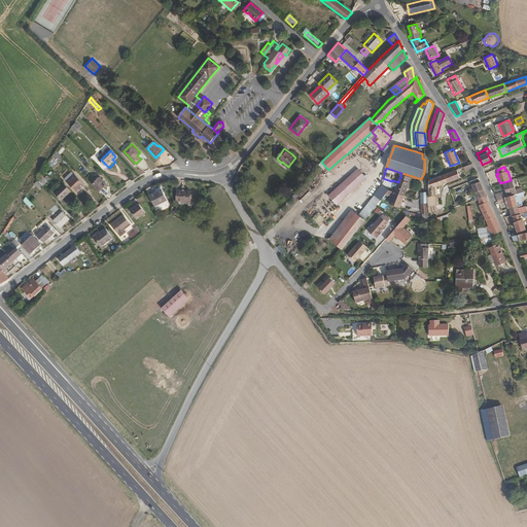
[(337,205),(365,178),(357,169),(328,196),(337,205)]
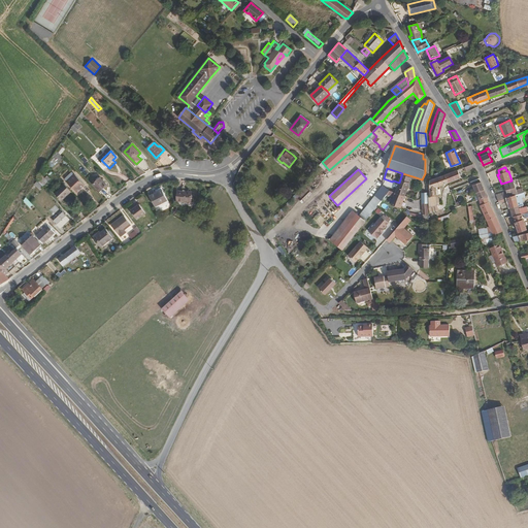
[(461,177),(458,169),(444,174),(448,183),(461,177)]
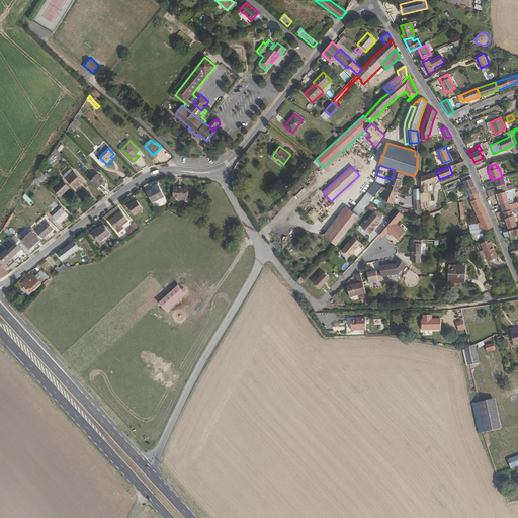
[(398,192),(405,173),(395,170),(392,179),(389,189),(398,192)]
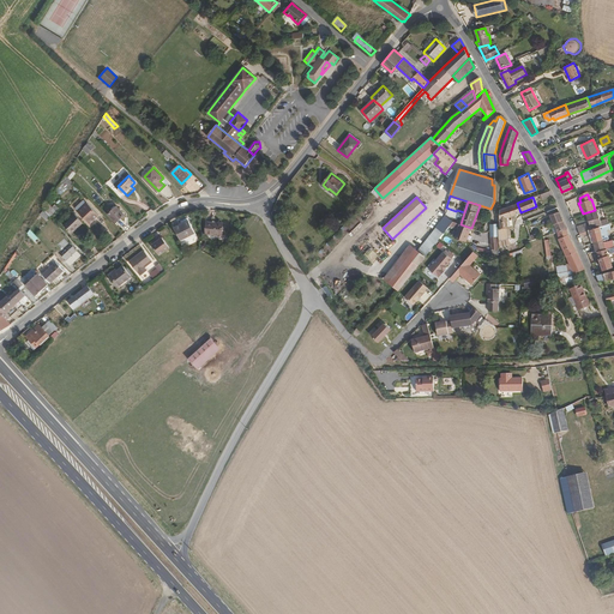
[(98,214),(96,211),(88,203),(78,211),(89,223),(98,214)]
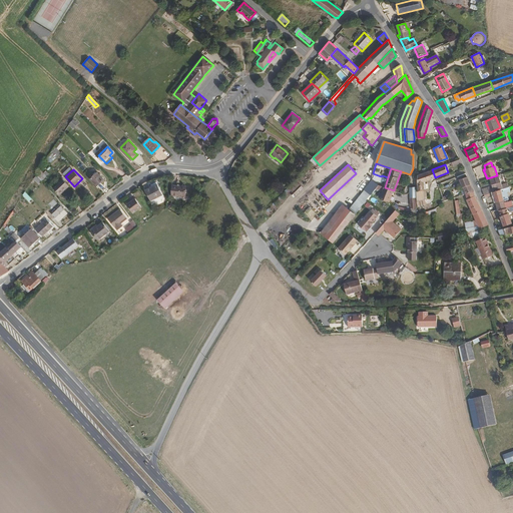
[(427,198),(426,181),(432,178),(435,177),(432,169),(418,175),(418,180),(418,183),(418,187),(417,200),(417,206),(425,204),(425,198),(427,198)]
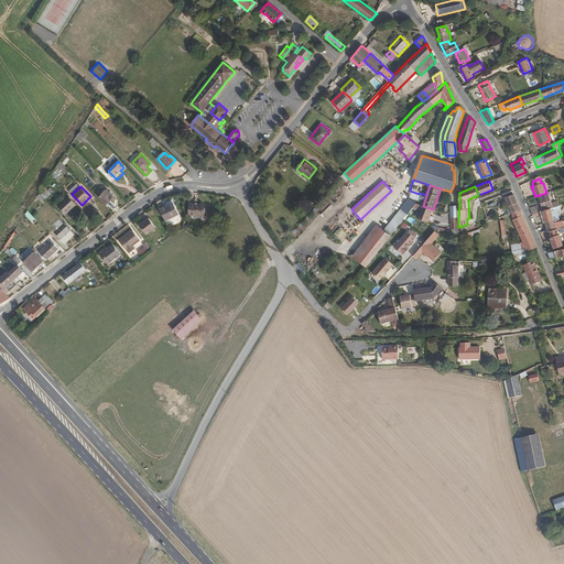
[(45,198),(53,191),(50,187),(47,190),(45,187),(40,192),(45,197),(45,198)]
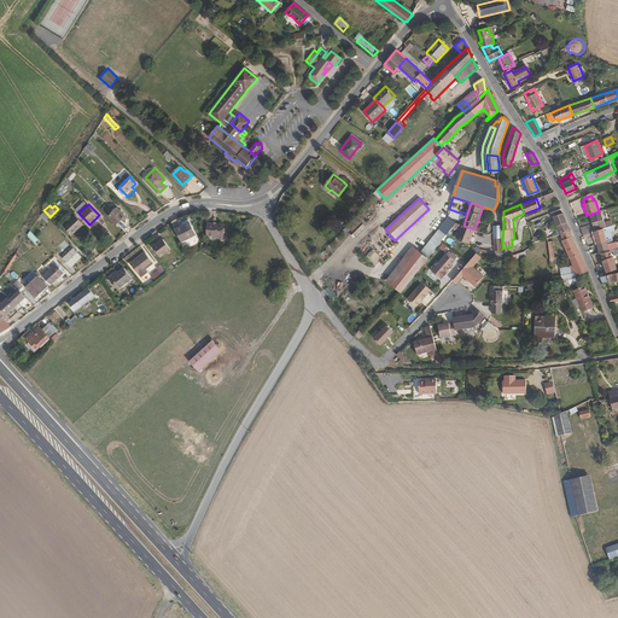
[(103,210),(108,216),(114,211),(108,205),(103,210)]
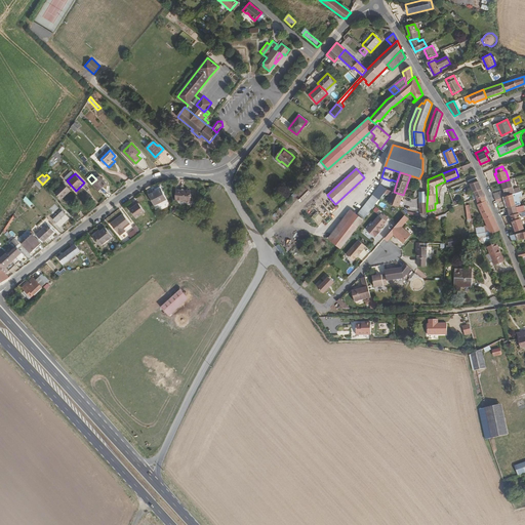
[(107,183),(99,176),(93,183),(99,190),(107,183)]
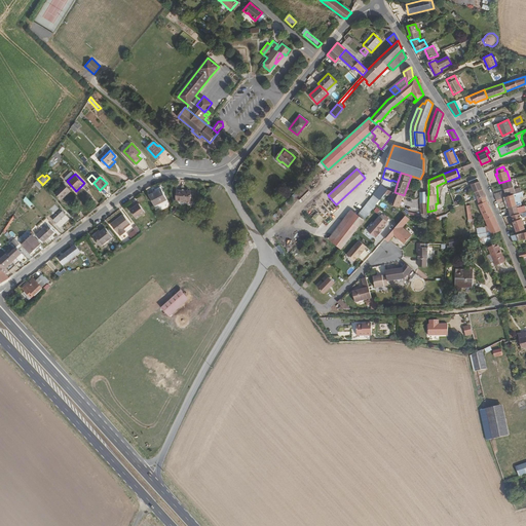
[(482,189),(482,188),(479,181),(472,184),(474,188),(475,193),(476,193),(478,198),(478,199),(482,197),(485,196),(482,189)]
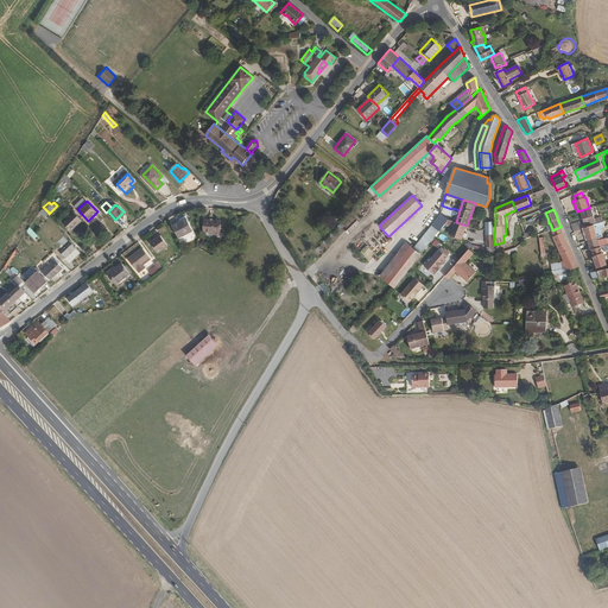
[(594,217),(593,217),(590,209),(581,213),(583,221),(584,223),(586,226),(590,223),(590,225),(590,226),(593,226),(593,225),(597,222),(602,221),(600,216),(594,217)]
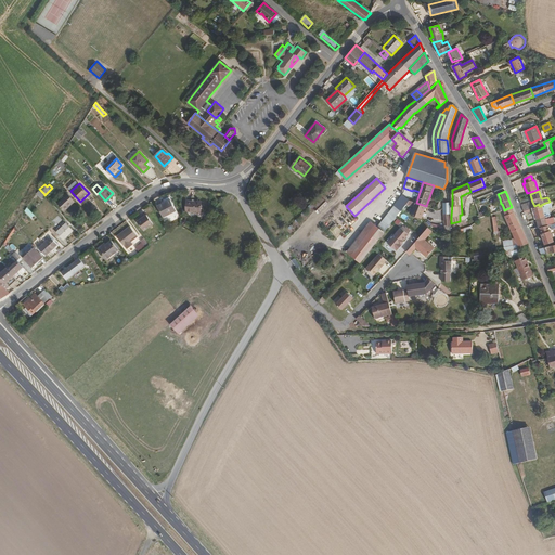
[(65,208),(73,201),(74,202),(75,201),(66,192),(62,196),(63,198),(57,204),(64,210),(65,209),(65,208)]
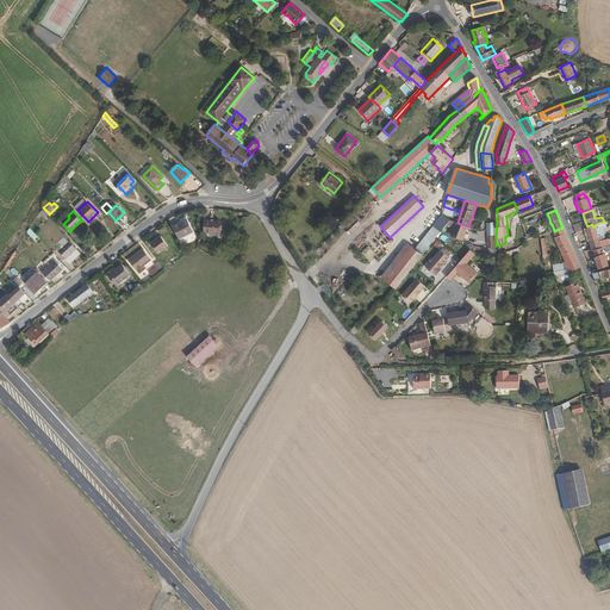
[(428,250),(447,225),(450,221),(443,215),(415,249),(422,255),(427,250),(428,251),(428,250)]
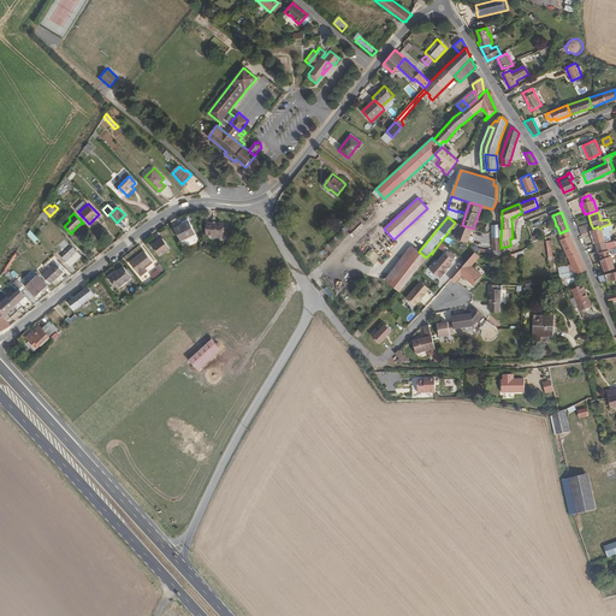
[(196,234),(190,223),(176,230),(182,242),(196,234)]
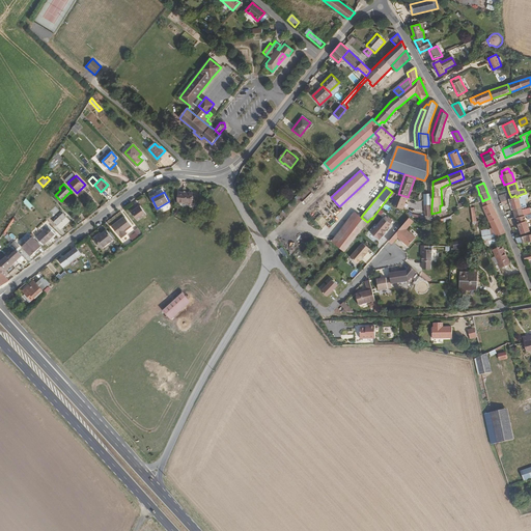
[(403,208),(408,197),(398,194),(392,192),(389,196),(396,198),(394,204),(403,208)]
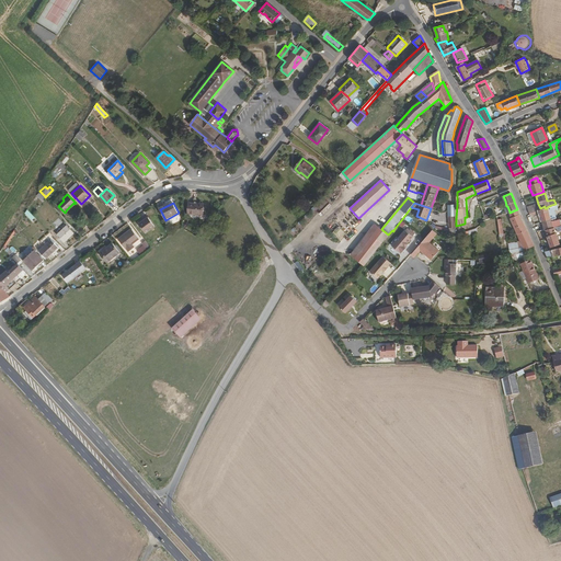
[(203,216),(204,205),(189,204),(187,215),(203,216)]
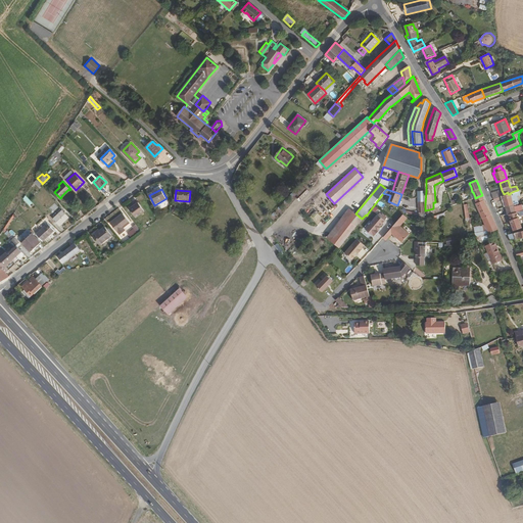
[(502,196),(501,193),(500,191),(500,190),(490,193),(493,199),(497,197),(502,196)]
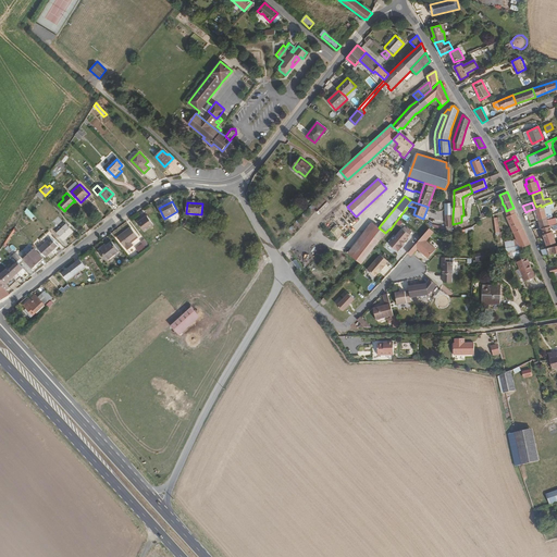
[(552,218),(548,207),(547,203),(543,206),(543,207),(541,207),(536,209),(535,209),(535,210),(536,211),(541,227),(548,225),(547,221),(548,220),(548,218),(552,218)]
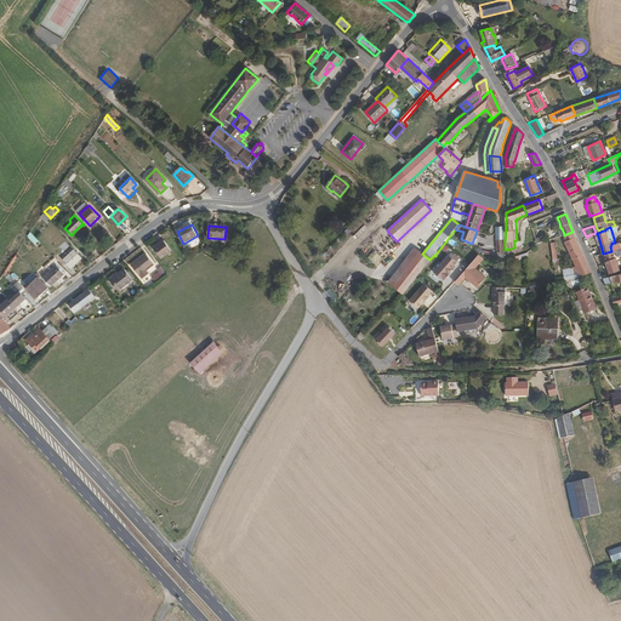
[(591,272),(575,238),(573,232),(569,233),(564,235),(565,241),(564,241),(575,266),(579,273),(580,275),(591,272)]
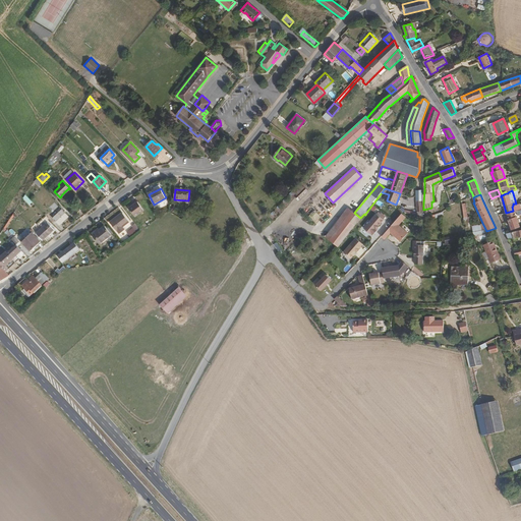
[(268,209),(280,198),(279,197),(268,208),(268,209)]
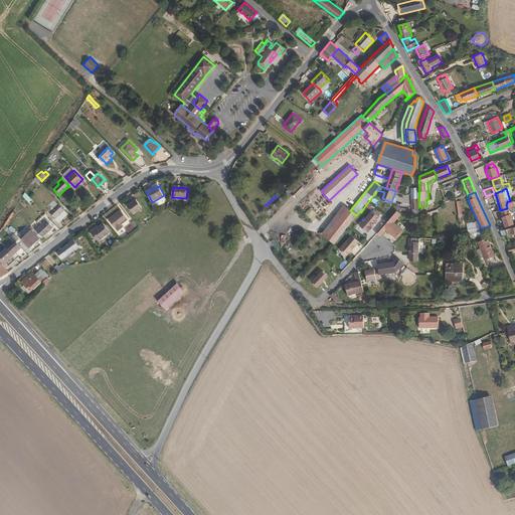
[(269,211),(281,200),(277,196),(265,206),(269,211)]
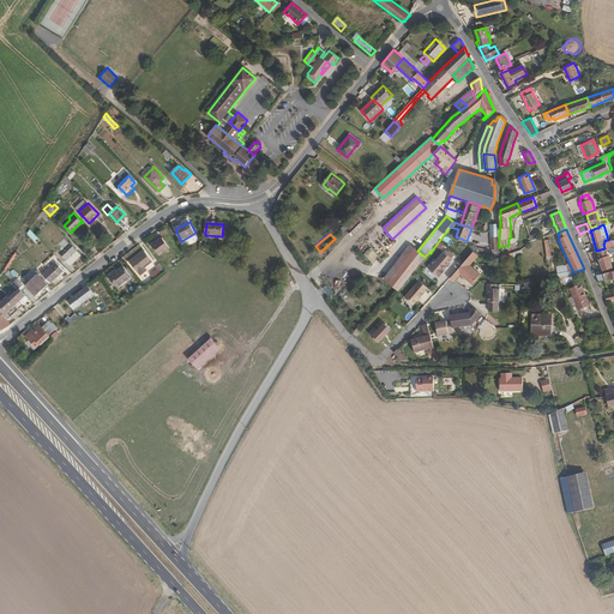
[(157,254),(167,246),(160,236),(150,245),(157,254)]
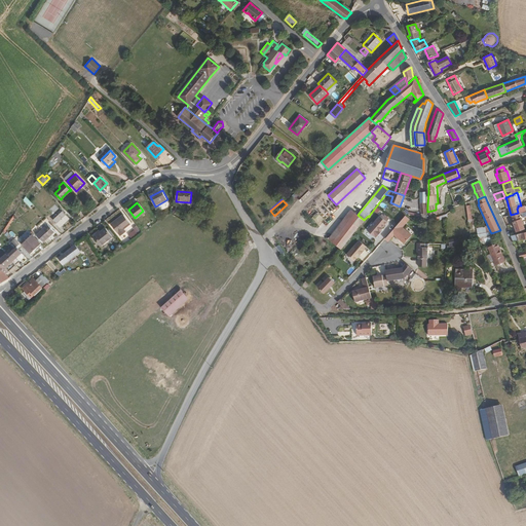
[(336,235),(354,213),(351,210),(329,238),(332,240),(336,235)]
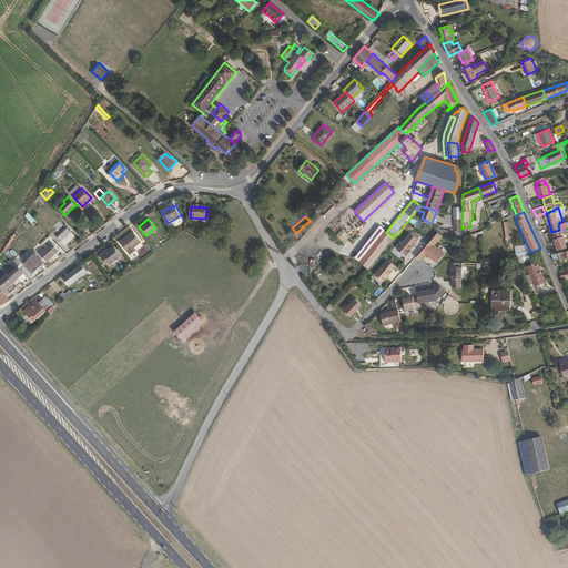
[(66,244),(75,234),(69,227),(58,237),(57,235),(54,239),(59,243),(61,241),(66,244)]
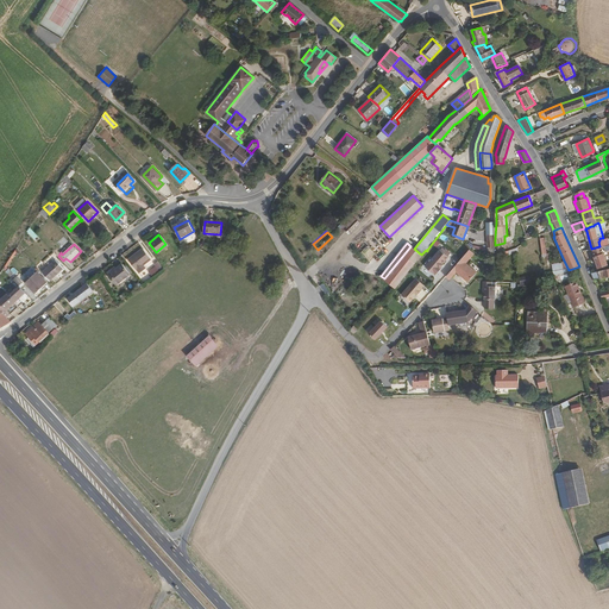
[(395,288),(421,255),(414,249),(410,246),(389,272),(384,278),(395,288)]
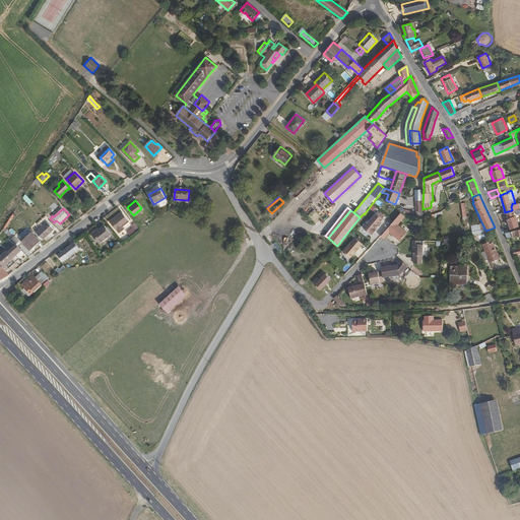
[(519,226),(513,210),(512,210),(505,212),(511,229),(519,226)]
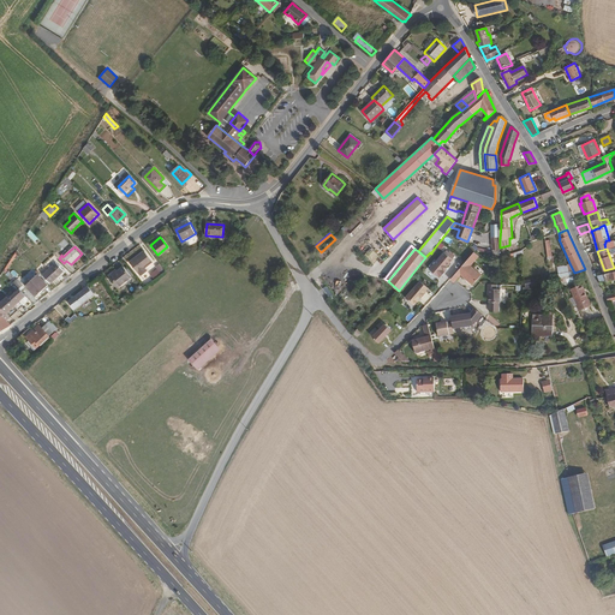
[(138,273),(151,261),(143,251),(130,262),(138,273)]
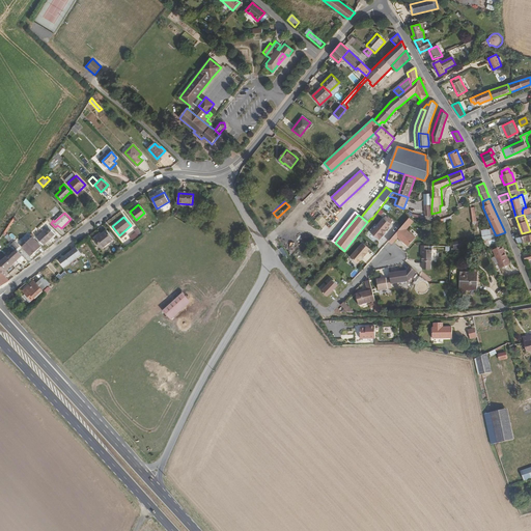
[(382,217),(369,233),(381,241),(392,225),(382,217)]
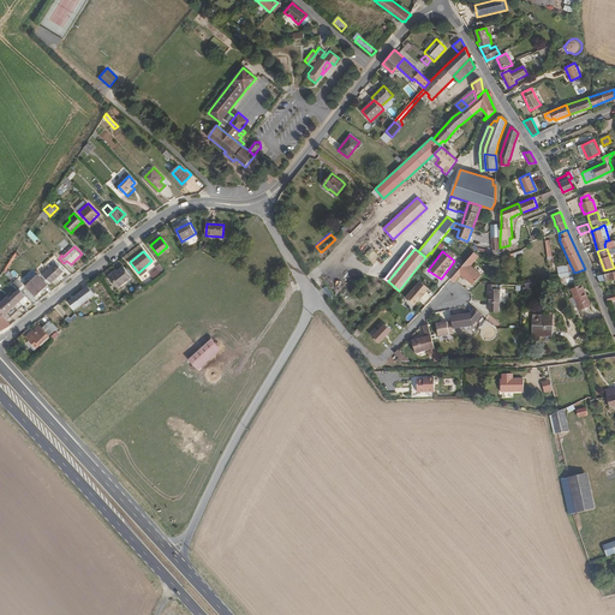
[(481,275),(470,266),(478,256),(475,251),(451,279),(454,282),(461,274),(461,273),(469,279),(467,280),(472,285),(481,275)]
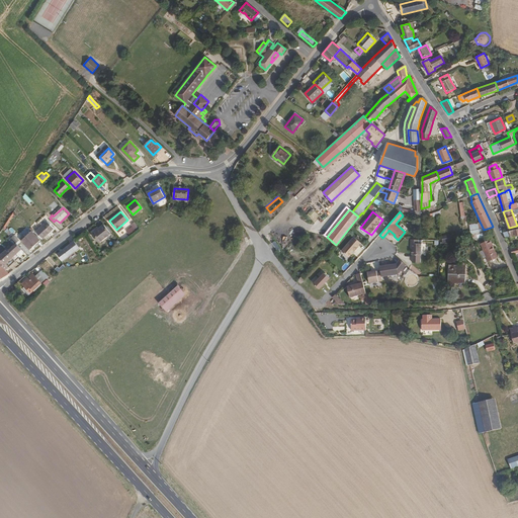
[(42,238),(55,227),(48,221),(36,232),(42,238)]
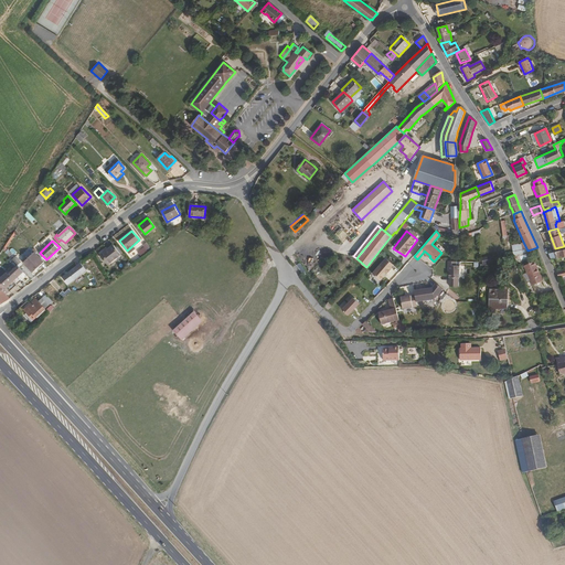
[(526,248),(523,242),(511,244),(512,252),(513,251),(526,248)]
